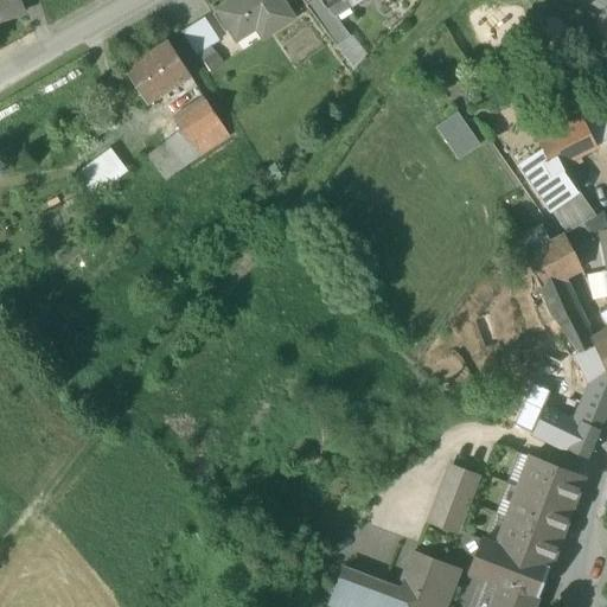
[(0,0),(0,21),(25,14),(19,0),(0,0)]
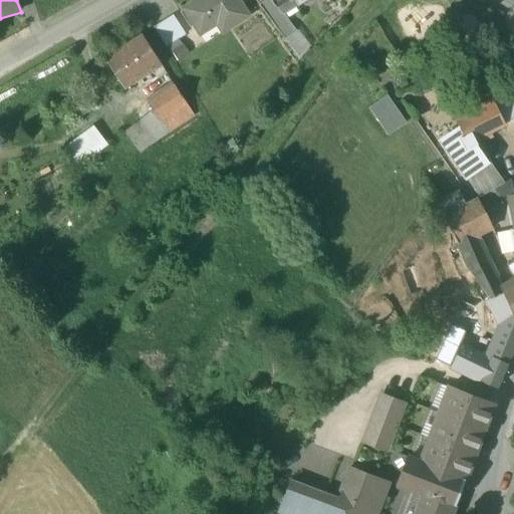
[(237,0),(198,0),(183,10),(200,36),(225,19),(231,28),(248,17),(237,0)]
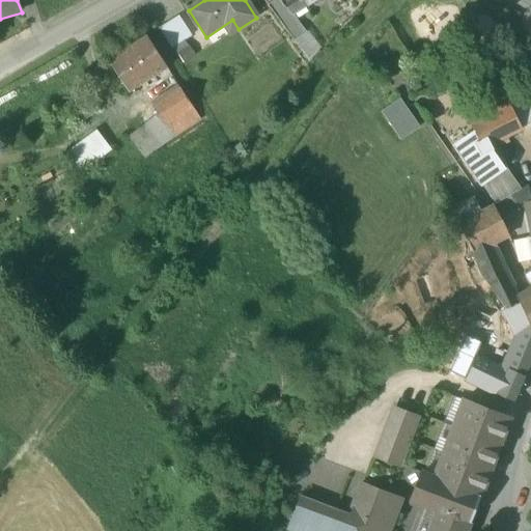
[(284,6),(279,0),(275,0),(268,6),(286,32),(299,23),(294,16),(286,5),(284,6)]
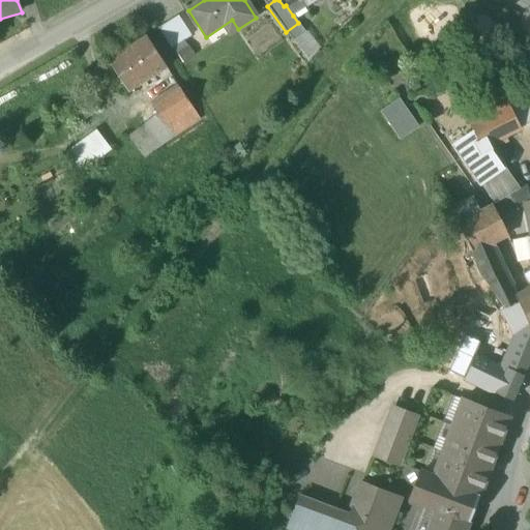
[(301,0),(294,0),(286,5),(293,16),(306,7),(301,0)]
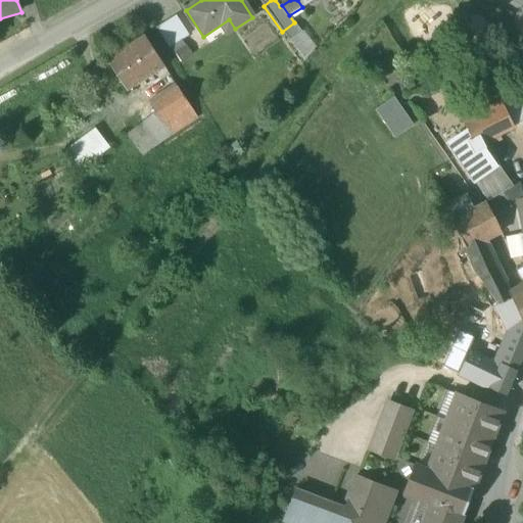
[(176,16),(156,29),(169,49),(189,36),(176,16)]
